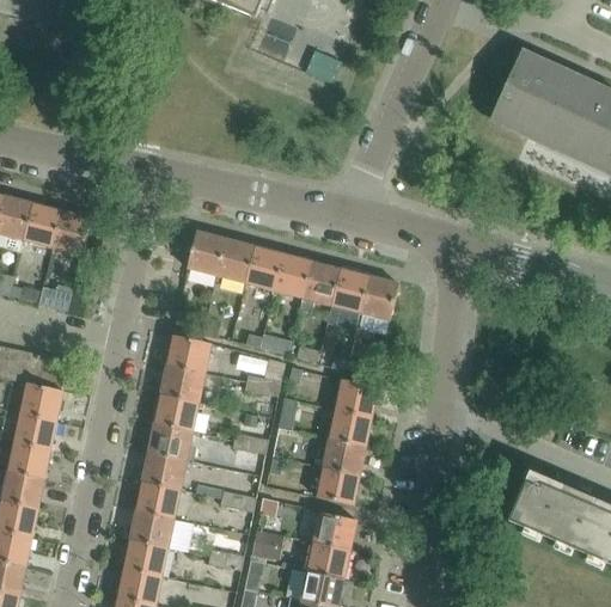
[(218,0),(254,14),(260,0),(218,0)]
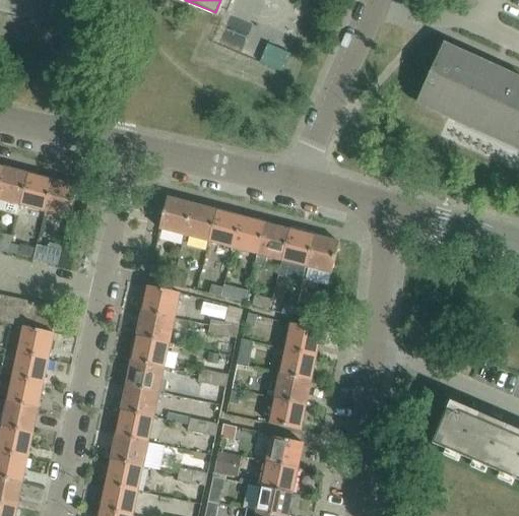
[(518,74),(443,40),(415,101),(454,118),(518,147),(518,74)]
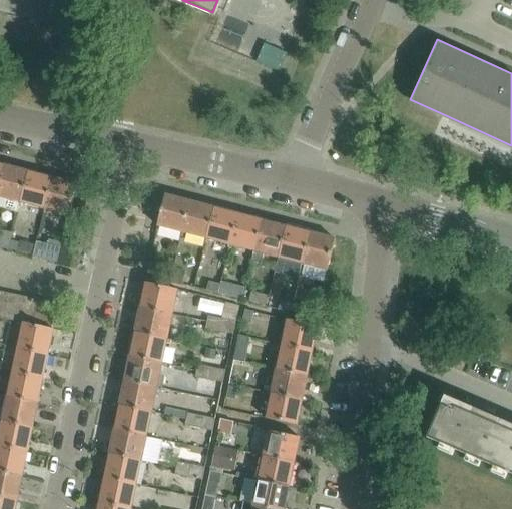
[(20,199),(27,168),(3,162),(0,175),(0,204),(16,209),(19,198),(20,199)]
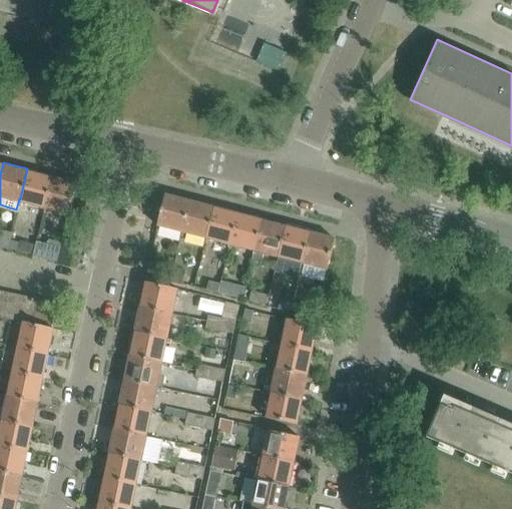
[(44,205),(52,174),(27,168),(20,199),(44,205)]
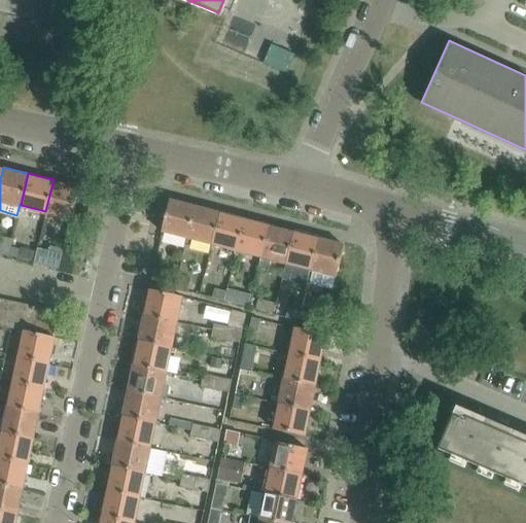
[(70,217),(78,186),(54,179),(45,211),(70,217)]
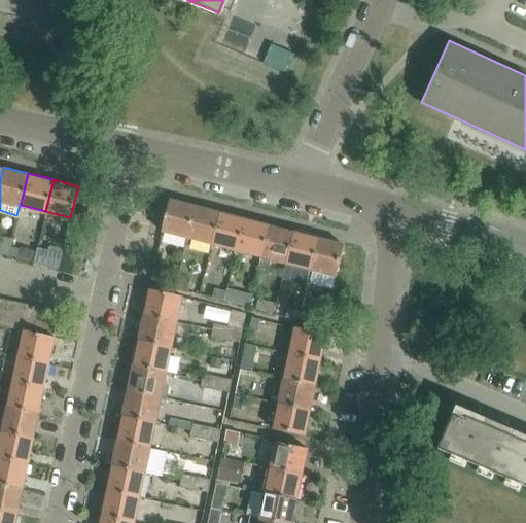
[(184,235),(193,204),(168,198),(160,229),(184,235)]
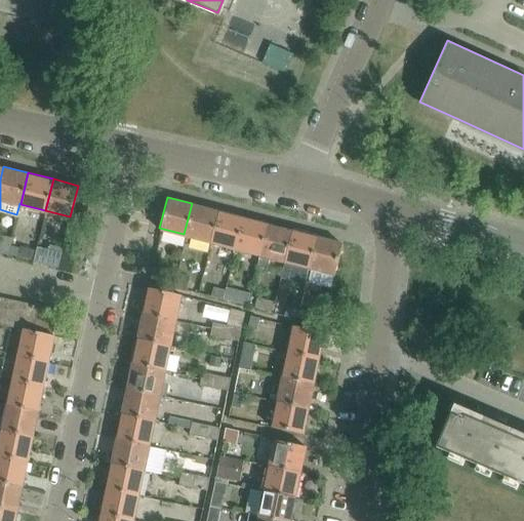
[(209,241),(216,210),(192,203),(184,234),(209,241)]
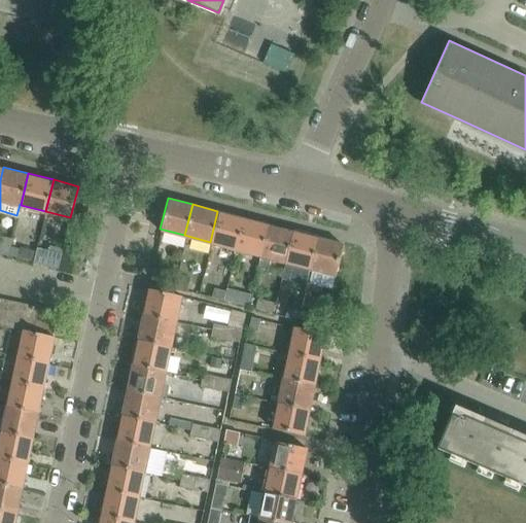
[(235,248),(243,217),(217,211),(210,242),(235,248)]
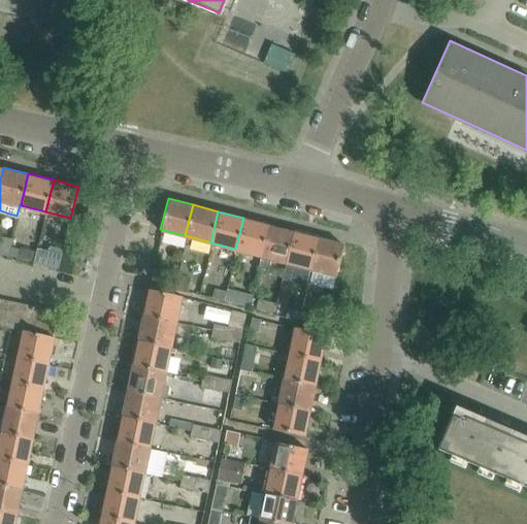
[(260,255),(268,224),(243,218),(235,249),(260,255)]
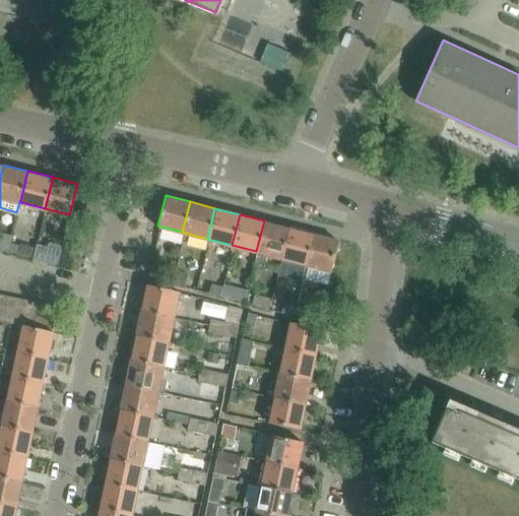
[(280,258),(288,228),(264,220),(256,251),(253,261),(263,264),(266,254),(280,258)]
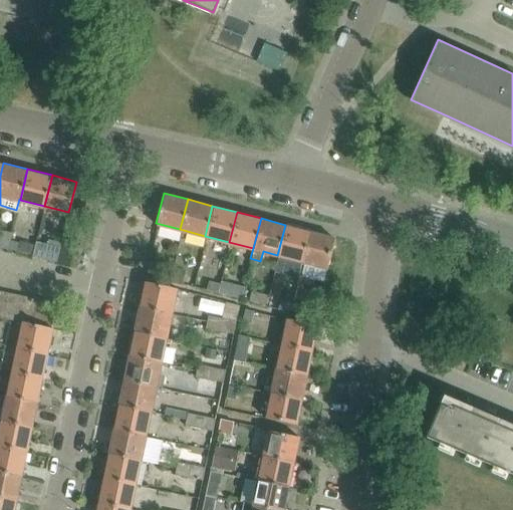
[(301,261),(309,231),(285,225),(277,255),(301,261)]
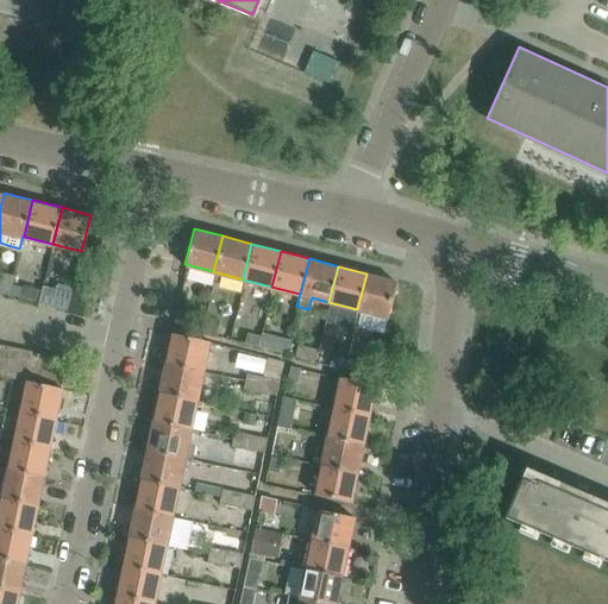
[(387,316),(396,281),(367,274),(357,309),(387,316)]
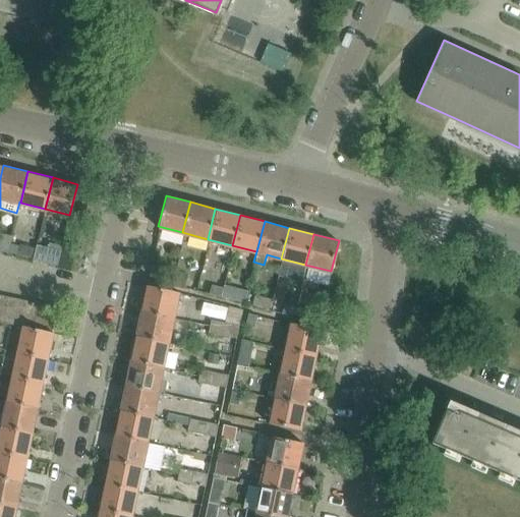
[(0,247),(7,249),(9,240),(9,239),(0,236),(0,247)]
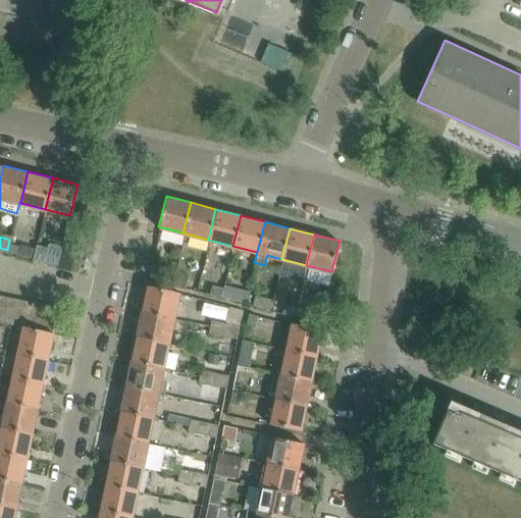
[(21,242),(18,252),(31,256),(34,245),(21,242)]
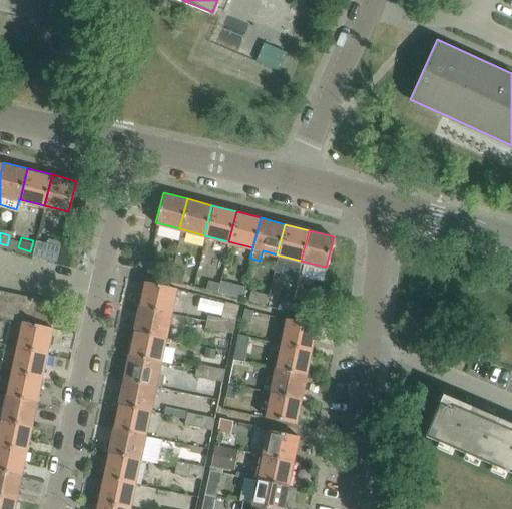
[(48,237),(43,255),(56,259),(60,240),(48,237)]
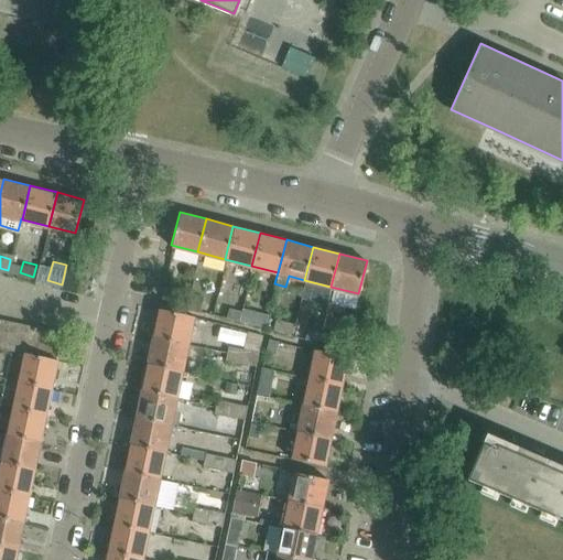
[(182,291),(164,287),(162,298),(180,301),(182,291)]
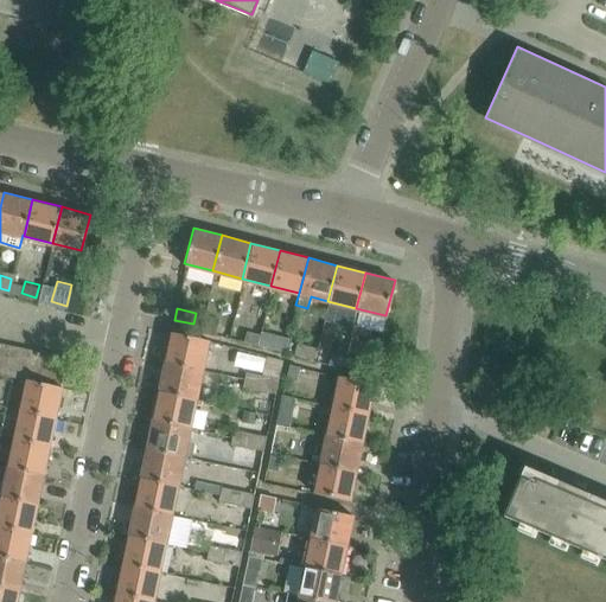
[(210,331),(212,319),(203,316),(199,328),(210,331)]
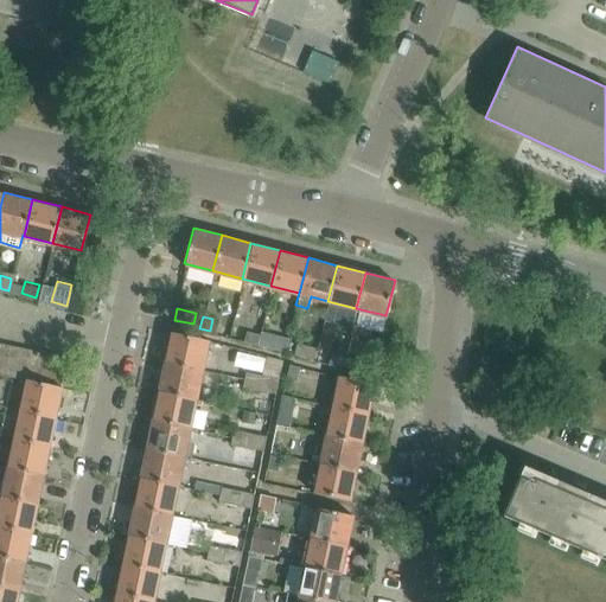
[(243,339),(257,343),(260,332),(246,330),(243,339)]
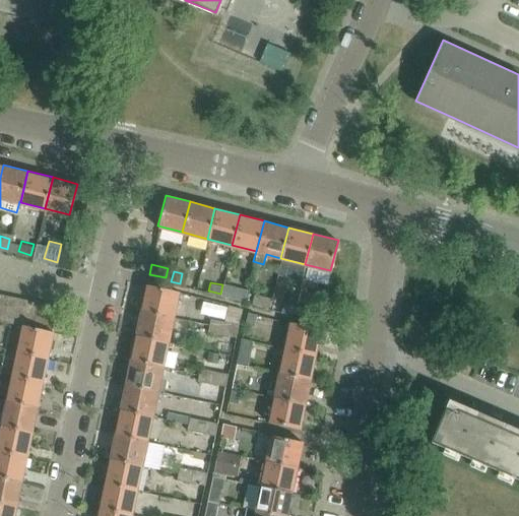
[(181,291),(147,283),(142,309),(175,316),(181,291)]
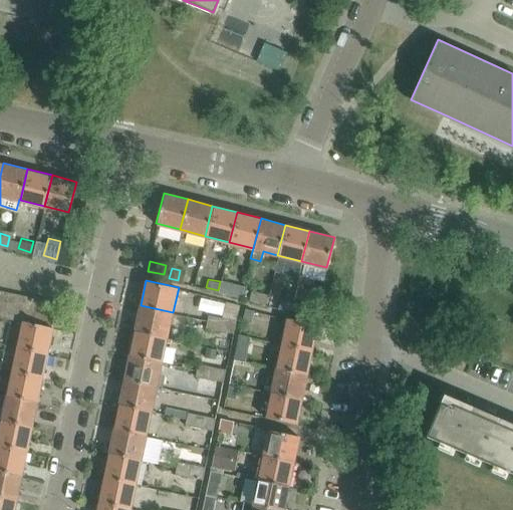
[(226,292),(239,295),(242,284),(228,280),(226,292)]
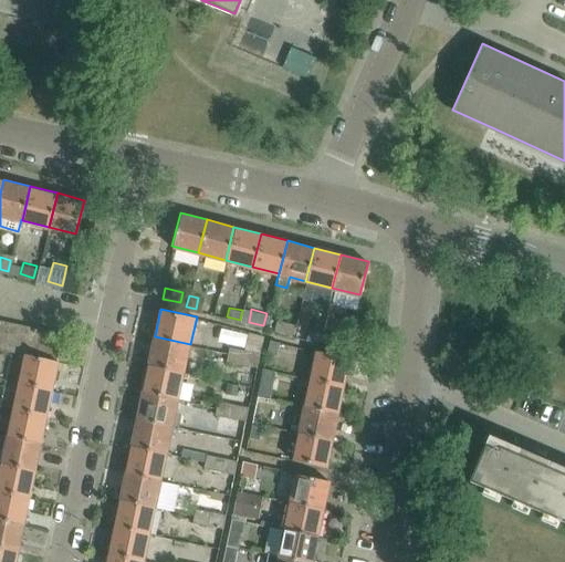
[(273,329),(292,332),(294,322),(276,316),(273,329)]
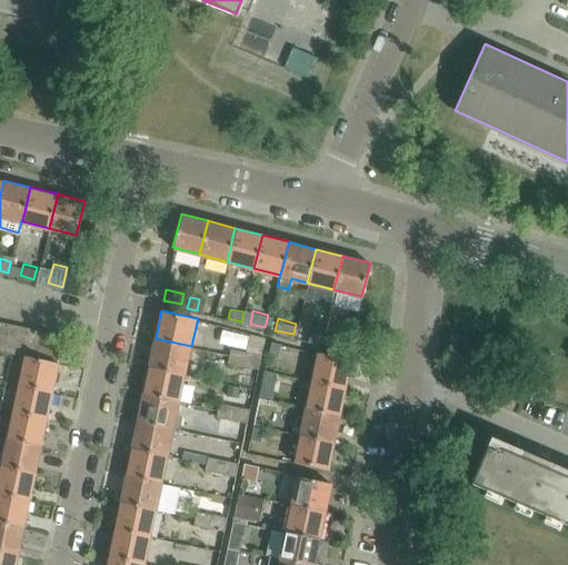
[(13,353),(19,324),(6,320),(0,345),(0,349),(13,353)]
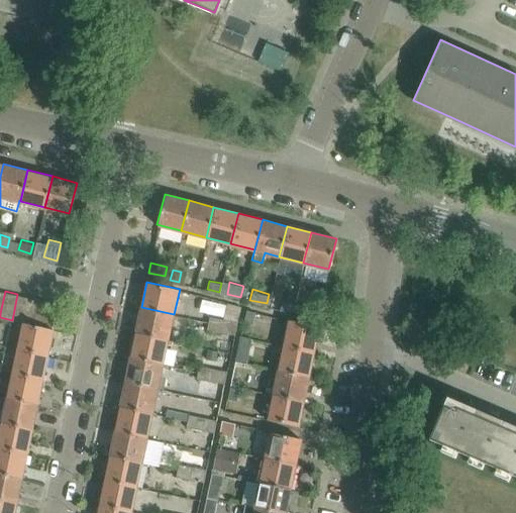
[(25,322),(30,297),(17,294),(12,320),(22,322),(25,322)]
